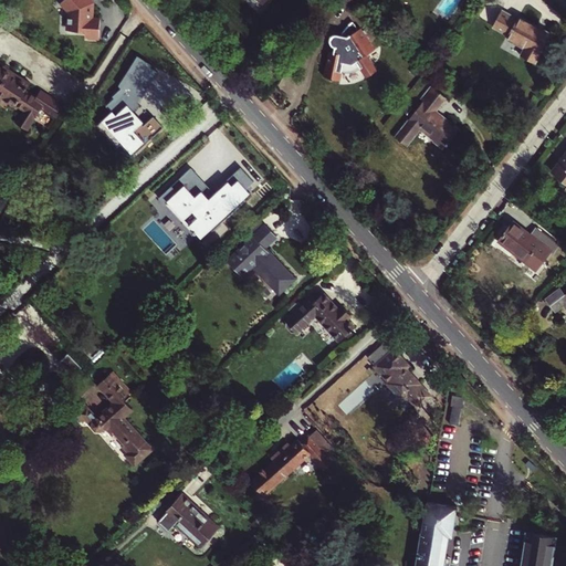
[(93,0),(67,0),(64,4),(70,10),(71,31),(90,31),(90,38),(101,38),(101,20),(94,18),(93,0)]
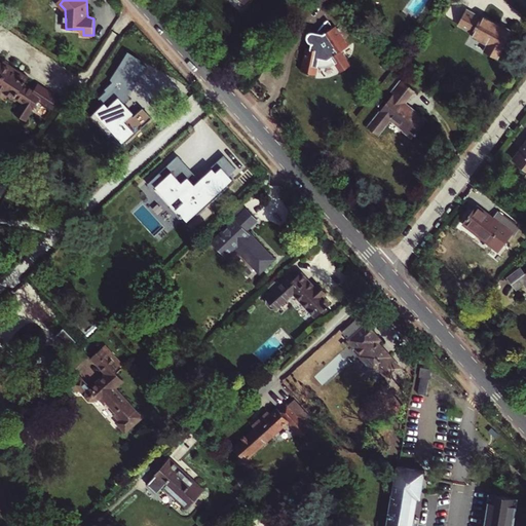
[(238,0),(238,1),(250,8),(256,2),(256,0),(238,0)]
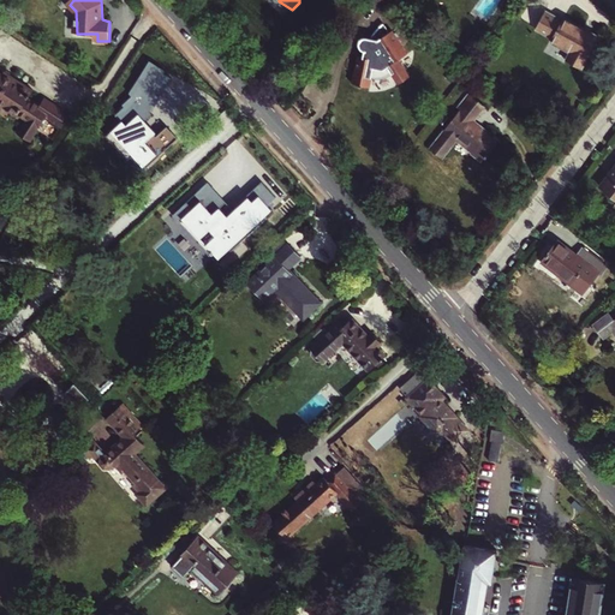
[(580,47),(578,55),(595,63),(607,29),(569,15),(568,17),(550,10),(544,28),(561,35),(560,39),(580,47)]
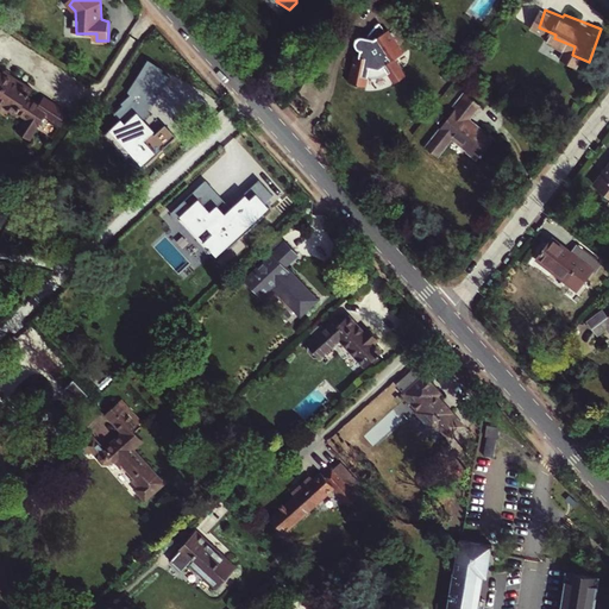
[(390,29),(375,38),(360,32),(355,33),(355,39),(368,46),(365,54),(360,52),(351,80),(353,81),(352,82),(366,87),(368,85),(369,86),(372,77),(382,77),(389,71),(396,82),(408,74),(397,57),(406,52),(390,29)]
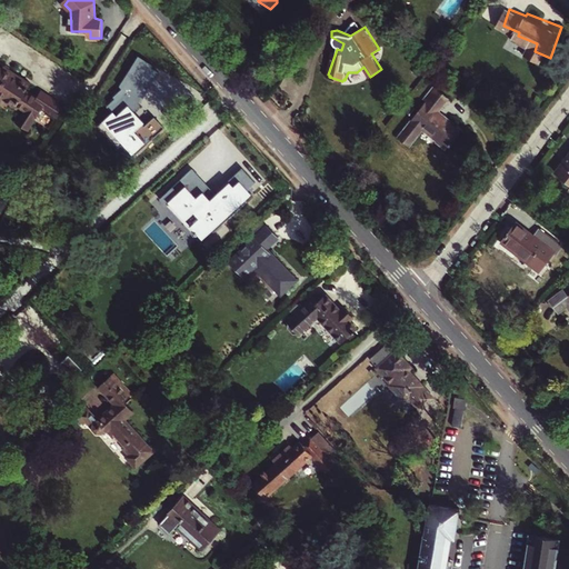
[(113,100),(105,108),(111,115),(97,128),(109,141),(115,136),(133,157),(162,129),(152,118),(142,127),(137,121),(135,123),(129,117),(139,107),(137,105),(157,73),(150,69),(151,67),(137,58),(118,88),(120,90),(111,99),(113,100)]
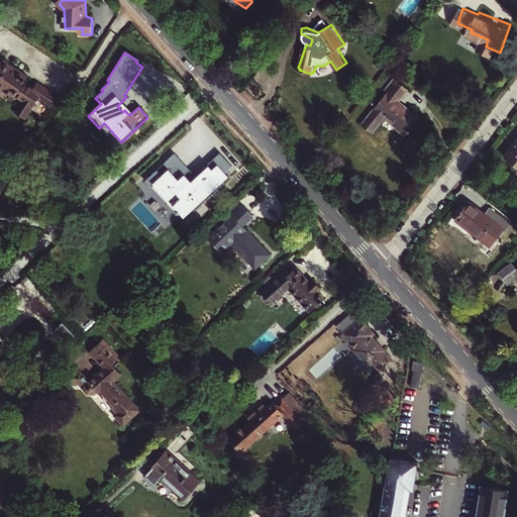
[(0,86),(30,107),(39,93),(22,82),(26,75),(3,59),(1,62),(0,61),(0,86)]
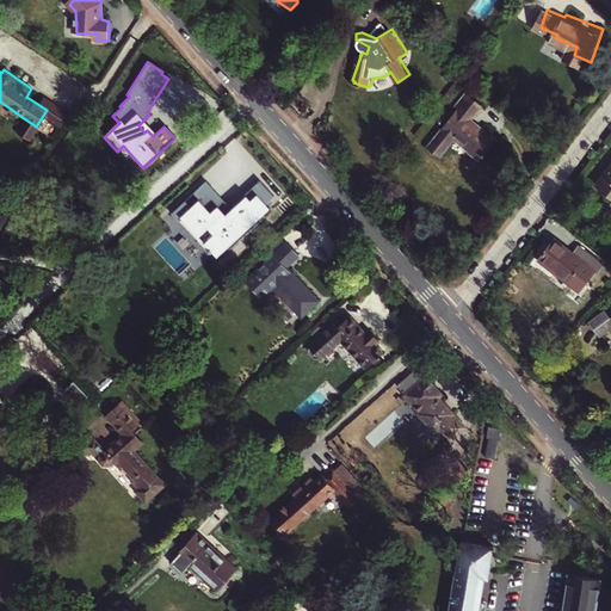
[(480,158),(497,137),(470,115),(481,102),(467,90),(456,104),(458,106),(429,143),(440,153),(456,135),(470,147),(469,149),(480,158)]
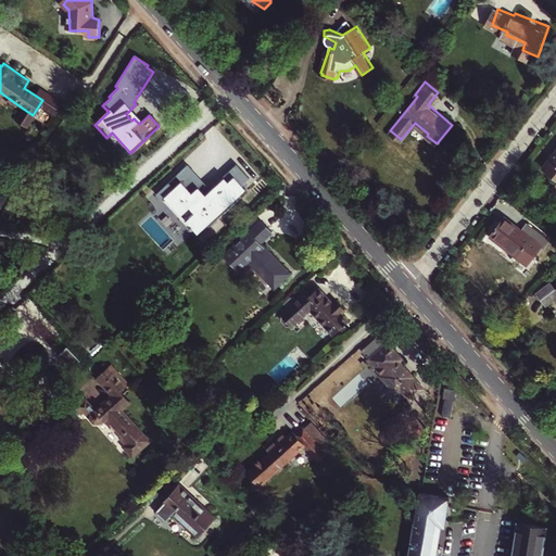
[(555,151),(543,168),(555,178),(555,151)]
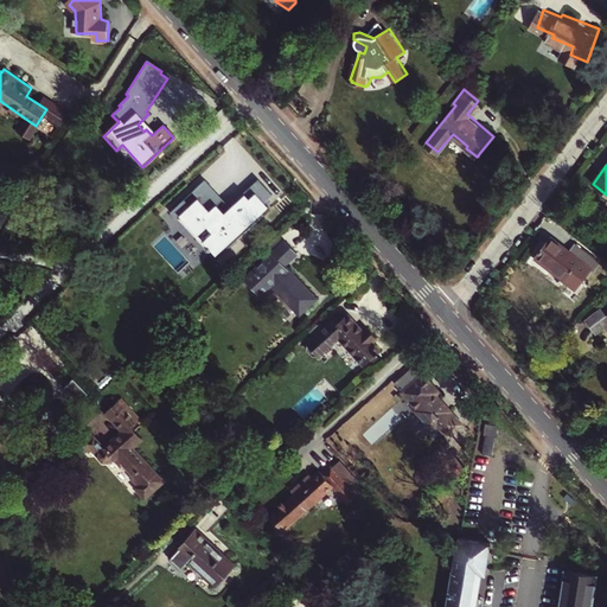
[(183,200),(168,213),(176,222),(179,218),(186,227),(183,230),(204,254),(212,247),(219,255),(242,235),(240,232),(267,209),(262,204),(270,196),(256,180),(230,205),(231,208),(223,215),(215,206),(208,212),(196,200),(189,208),(183,200)]
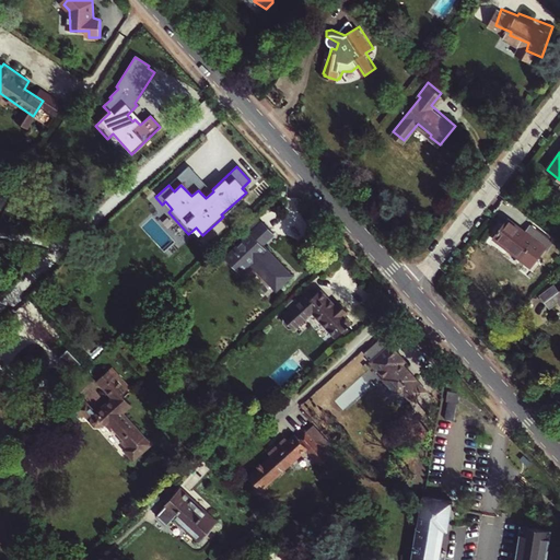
[(203,186),(187,167),(175,178),(181,185),(191,196),(198,190),(203,186)]
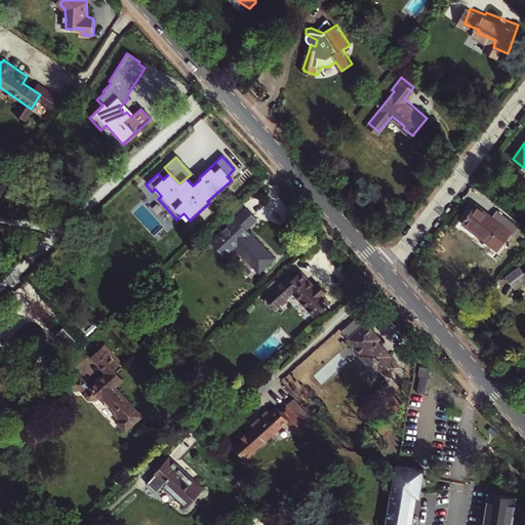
[(497,212),(492,219),(477,207),(463,225),(488,244),(501,227),(513,236),(519,229),(497,212)]
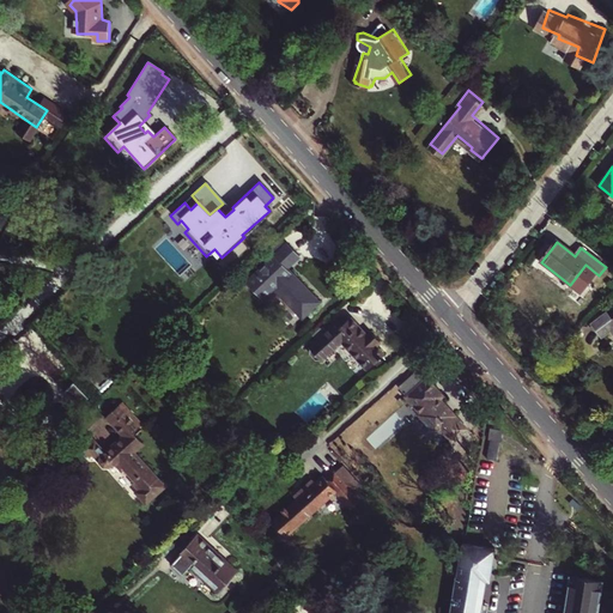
[(277,292),(303,322),(321,307),(290,272),(302,261),(290,248),(248,285),(263,303),(277,292)]
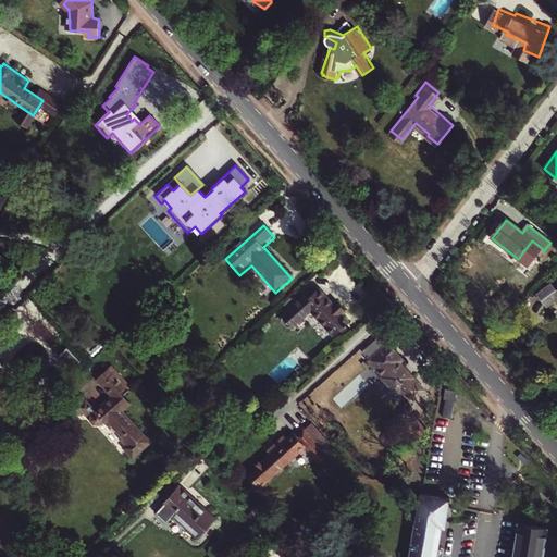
[(556,289),(552,283),(539,294),(548,307),(556,300),(556,289)]
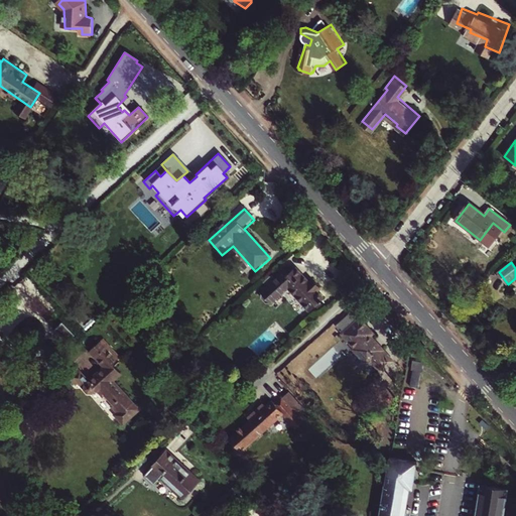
[(294,268),(275,284),(282,292),(287,288),(308,311),(323,299),(315,291),(319,288),(311,279),(307,283),(294,268)]
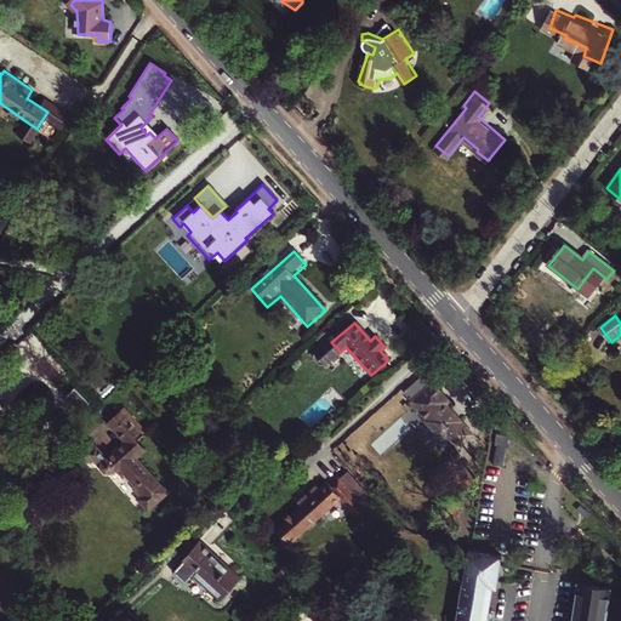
[(445,434),(457,448),(472,434),(445,405),(448,403),(431,385),(411,402),(427,420),(425,421),(440,439),(445,434)]
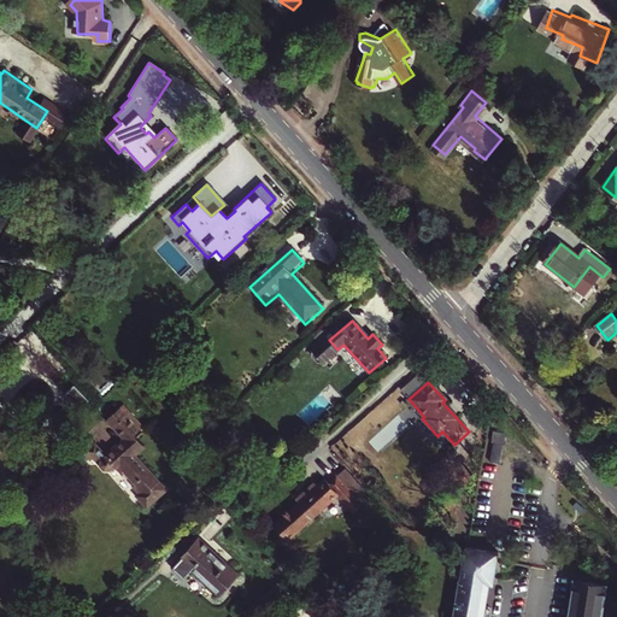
[(144,507),(164,489),(133,454),(142,446),(133,435),(141,428),(121,405),(106,419),(121,436),(103,452),(90,439),(80,448),(90,459),(92,458),(103,470),(107,470),(110,468),(111,469),(113,468),(121,475),(123,472),(133,483),(130,486),(136,493),(133,495),(144,507)]
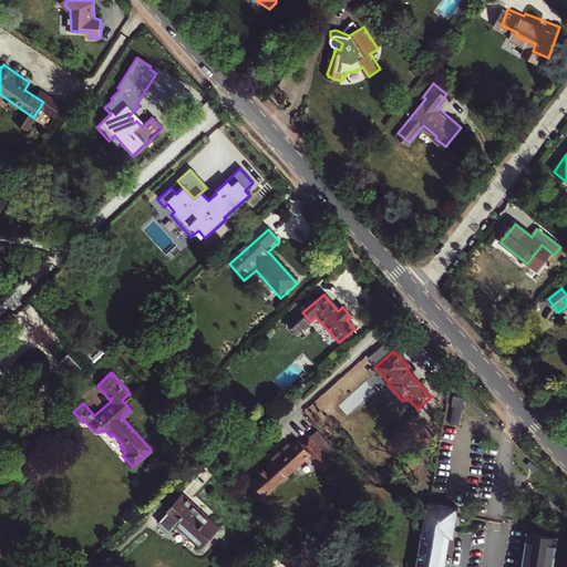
[(1,400),(11,411),(13,409),(4,398),(1,400)]
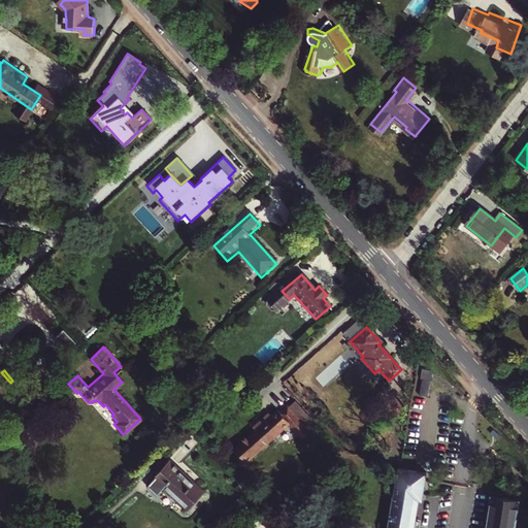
[(428,381),(420,380),(417,396),(425,398),(428,381)]
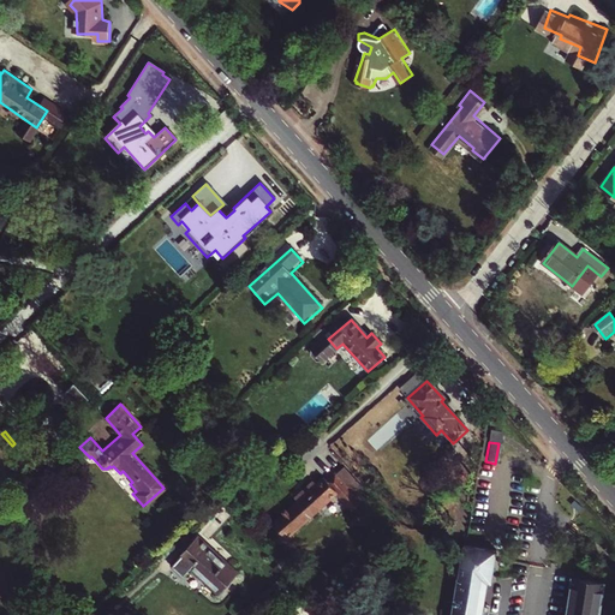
[(357,496),(334,472),(326,479),(323,476),(315,483),(312,481),(293,497),(297,501),(272,523),(286,538),(336,493),(347,505),(357,496)]
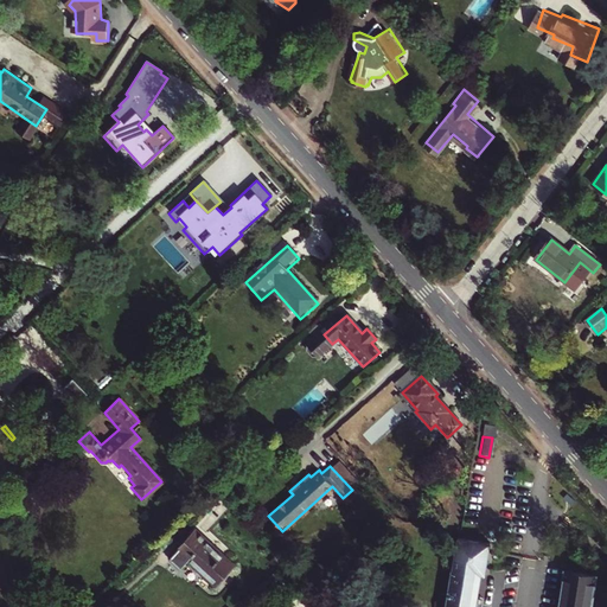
[(168,558),(180,569),(187,561),(215,585),(231,564),(195,530),(168,558)]
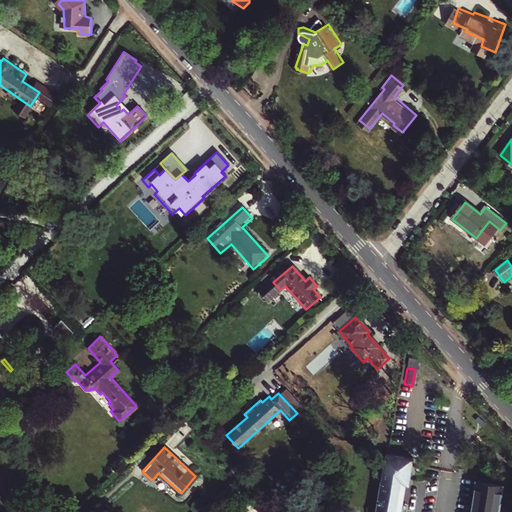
[(498,511),(503,486),(477,482),(471,511),(396,511),(400,484),(408,485),(412,458),(385,454),(375,511),(498,511)]
